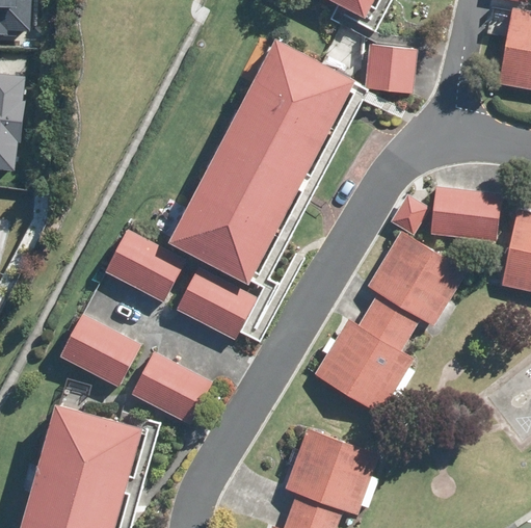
[(0,0),(0,22),(12,23),(12,0),(0,0)]
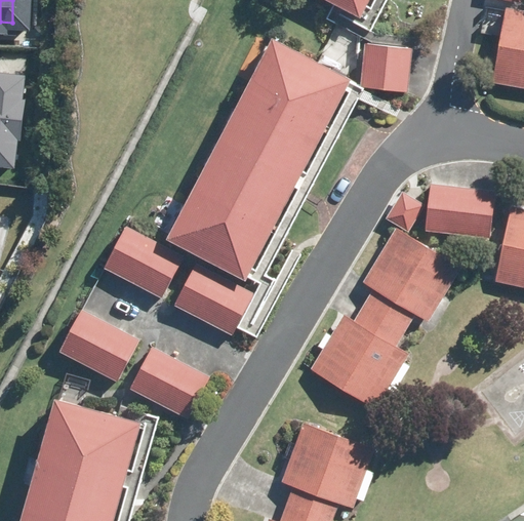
[(330,0),(359,15),(366,0),(330,0)]
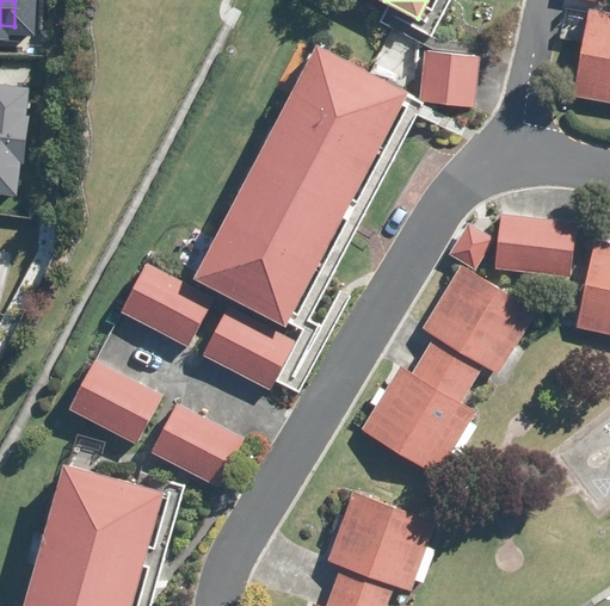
[(609,13),(587,10),(573,97),(609,103),(609,13)]
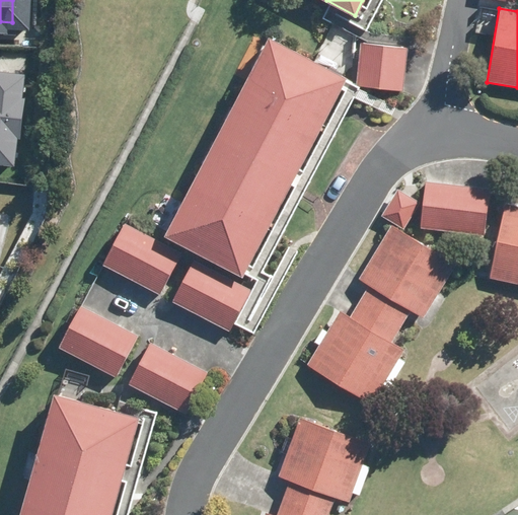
[(215,136),(293,175),(346,74),(268,34),(215,136)]
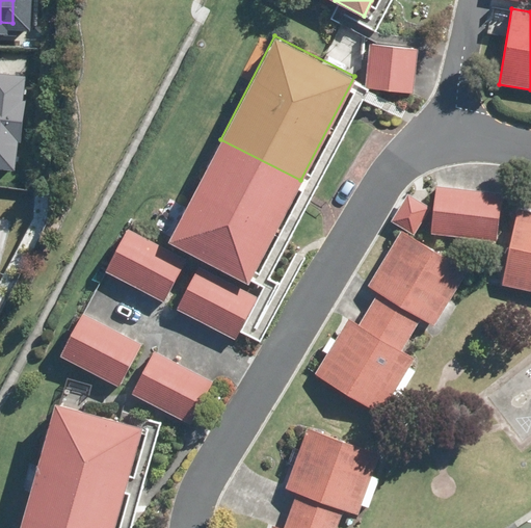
[(369,46),(365,88),(413,93),(417,50),(369,46)]
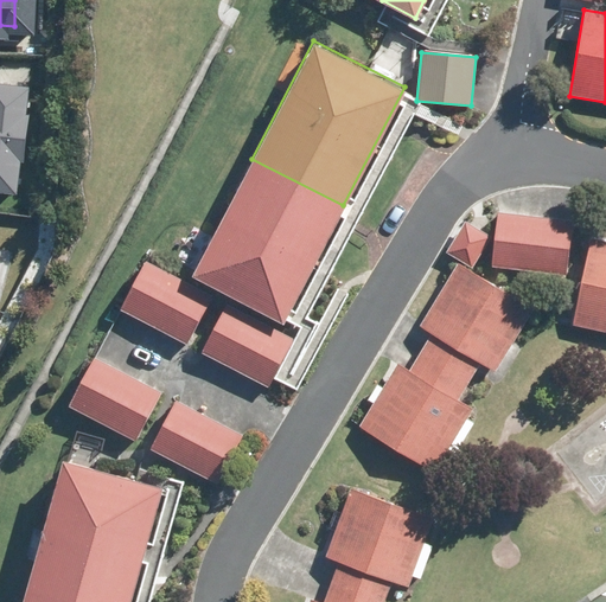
[(16,68),(0,66),(0,196),(14,196),(16,68)]
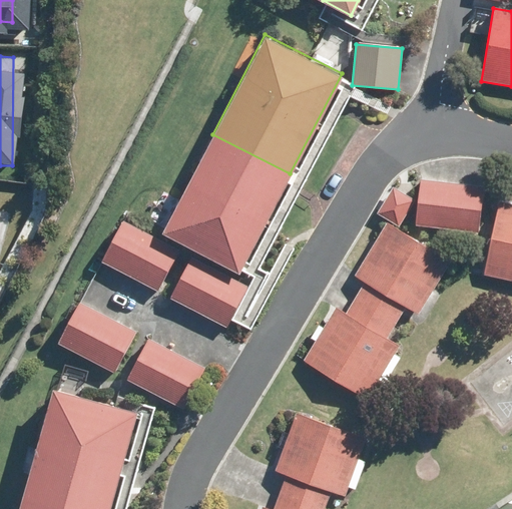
[(212,134),(162,230),(239,271),(290,173),(212,134)]
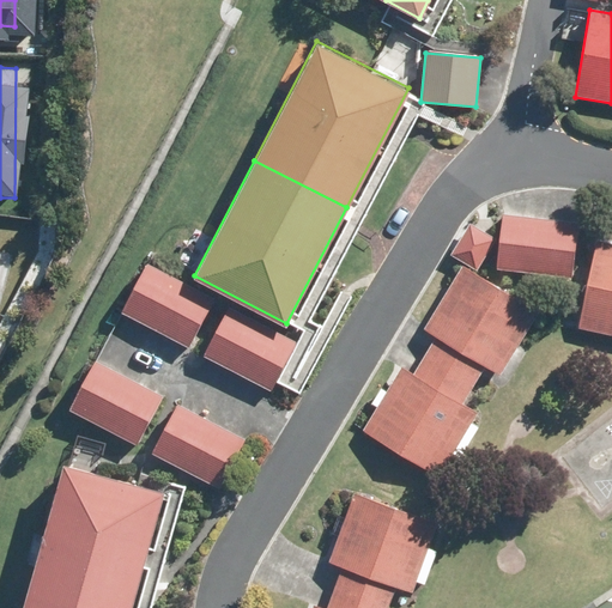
[(576,225),(502,214),(495,268),(569,278),(576,225)]
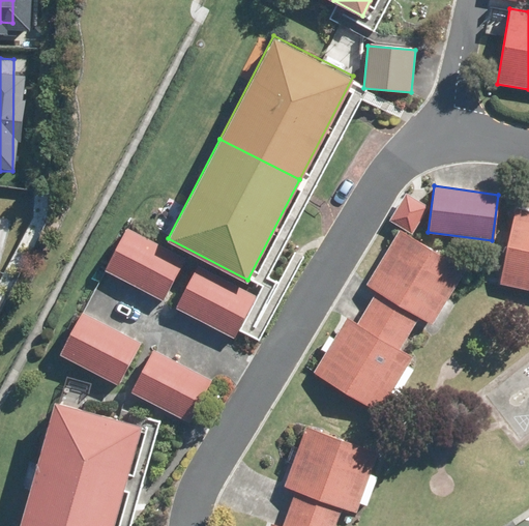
[(408,196),(392,221),(411,232),(425,208),(408,196)]
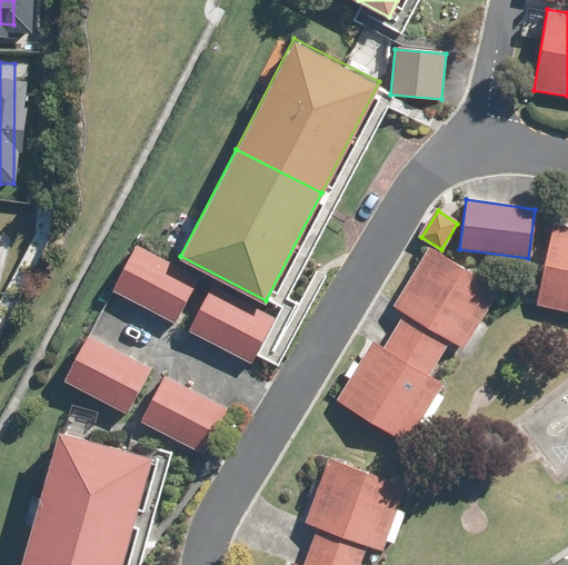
[(567,228),(554,226),(536,305),(567,313),(567,228)]
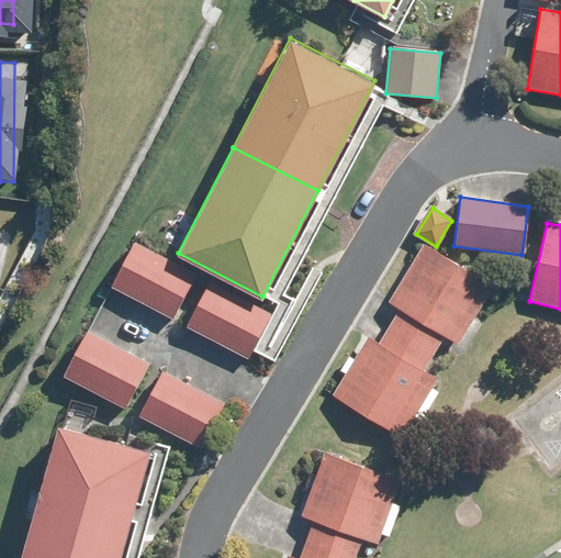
[(109,285),(172,321),(195,278),(132,243),(109,285)]
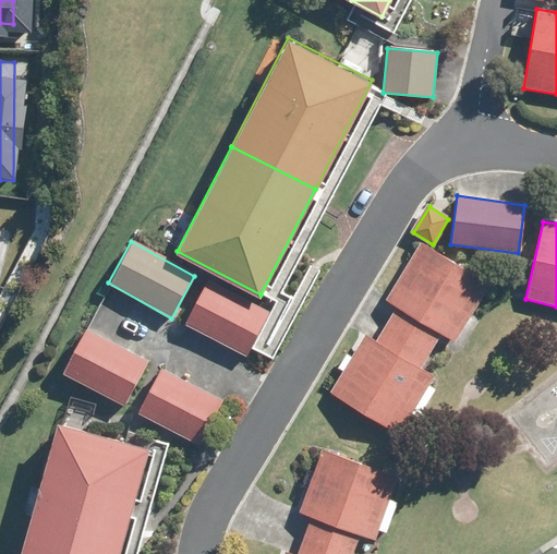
[(386,327),(430,353),(442,334),(456,342),(491,286),(420,242),(385,300),(398,308),(386,327)]
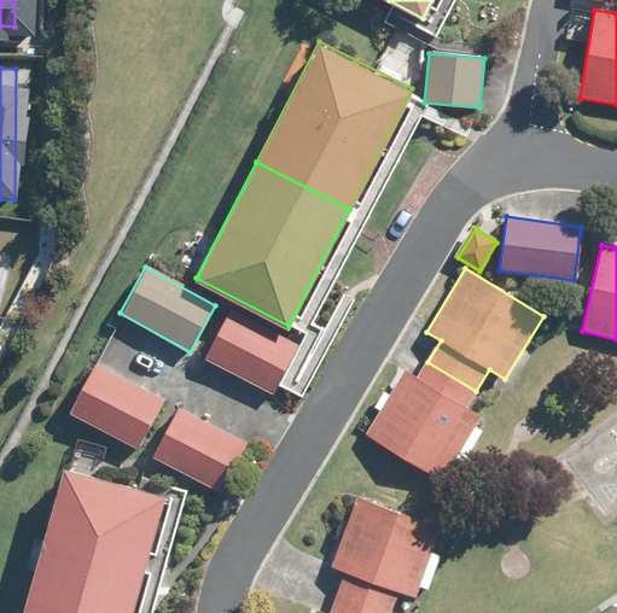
[(232,311),(207,361),(274,396),(300,348),(232,311)]
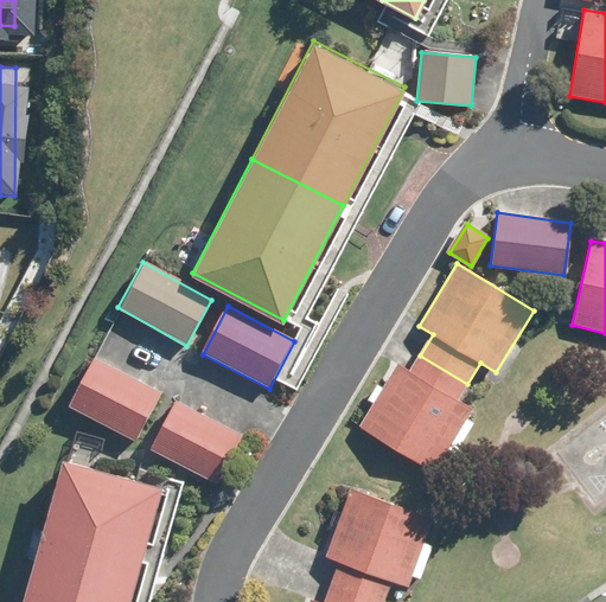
[(458,402),(467,384),(420,356),(409,372),(397,366),(359,428),(434,473),(448,450),(454,455),(472,426),(465,421),(472,409),(458,402)]
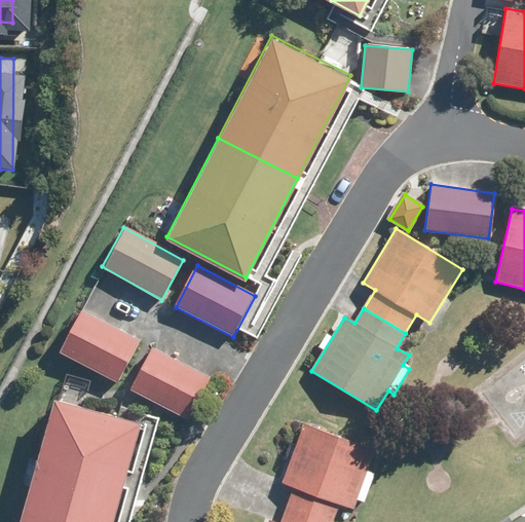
[(59,351),(117,383),(140,342),(82,310),(59,351)]
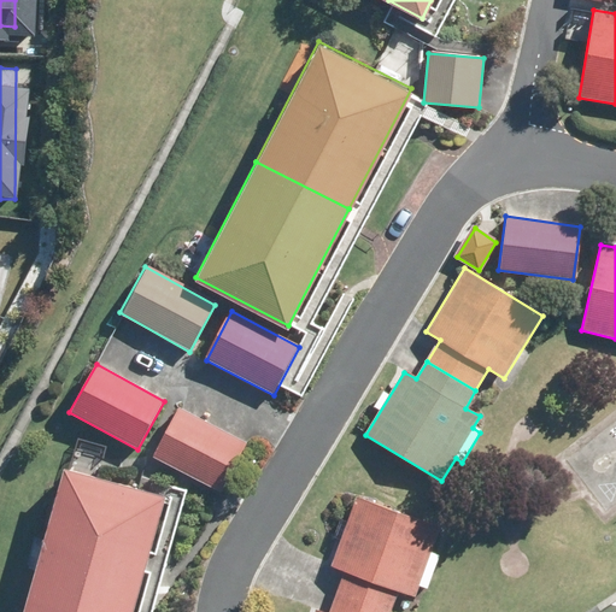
[(177,410),(152,455),(221,493),(246,445),(177,410)]
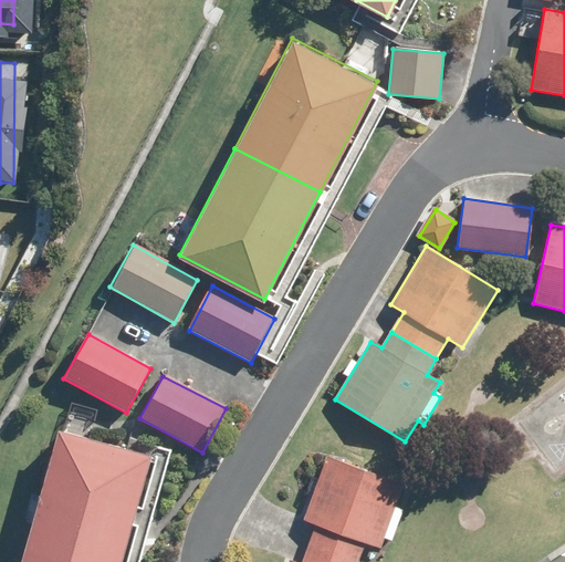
[(59,428),(19,561),(116,561),(148,456),(59,428)]
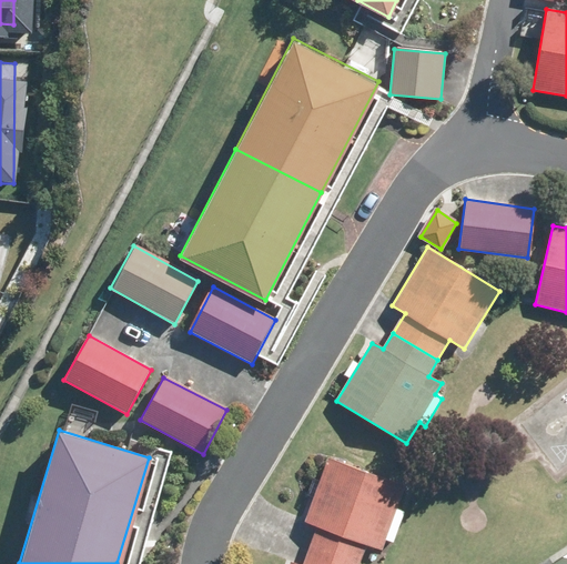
[(313,499),(304,522),(316,526),(310,546),(354,563),(361,563),(366,545),(381,551),(385,541),(393,543),(405,513),(395,510),(404,486),(328,457),(319,483),(313,481),(306,496),(313,499)]
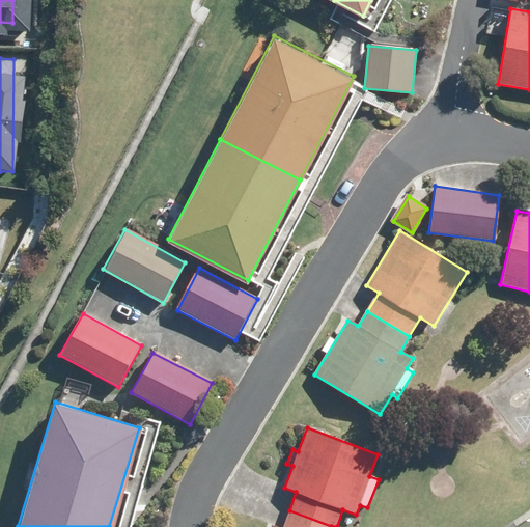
[(331,526),(289,510),(283,526),(331,526)]
